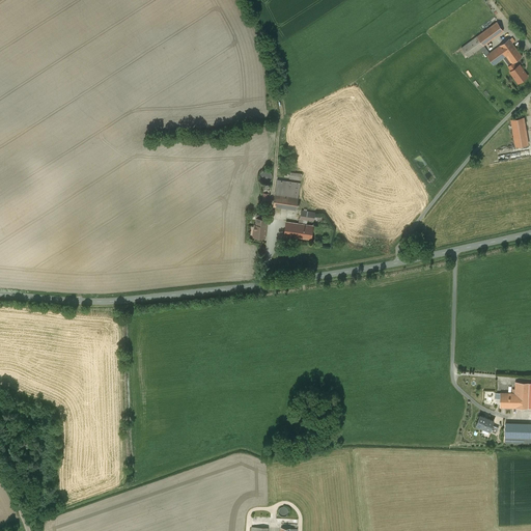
[(482,32),(477,36),(483,46),(503,31),(497,22),(482,32)]
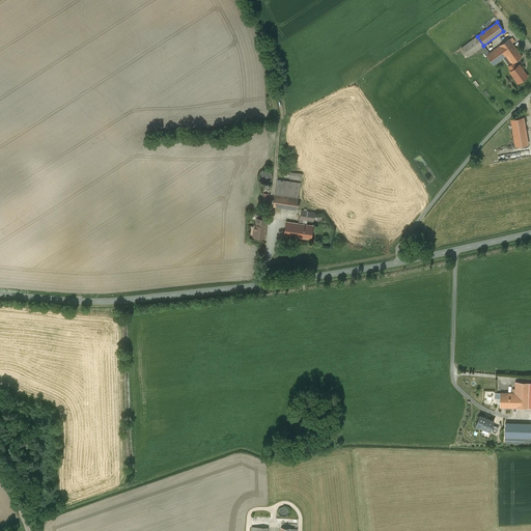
[(477,36),(462,48),(468,57),(479,49),(483,46),(477,36)]
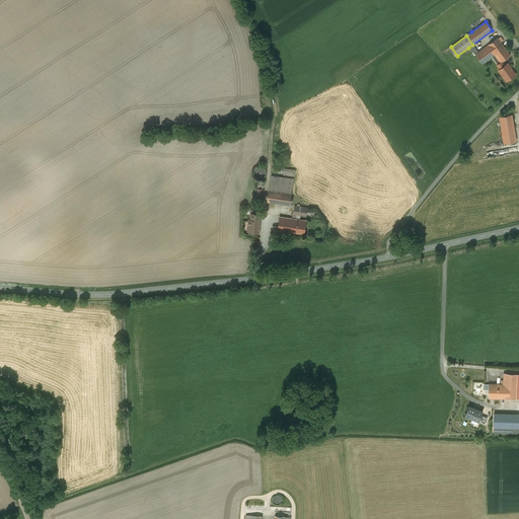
[(510,55),(498,38),(488,45),(495,55),(500,62),(502,61),(510,55)]
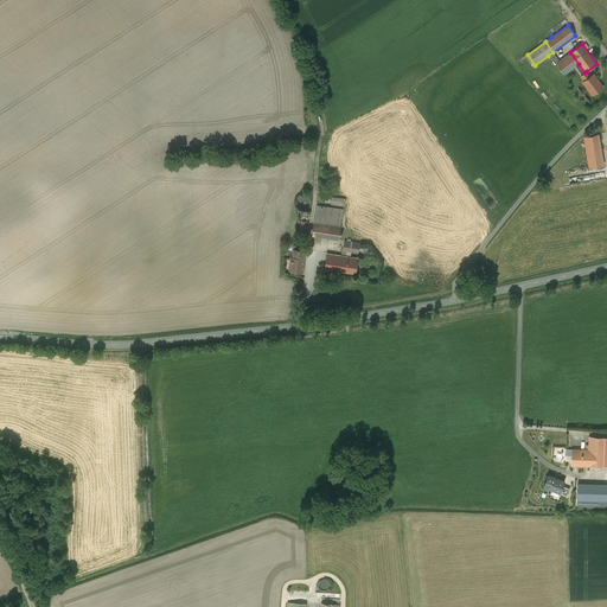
[(553,52),(548,56),(550,59),(553,58),(556,63),(560,61),(553,52)]
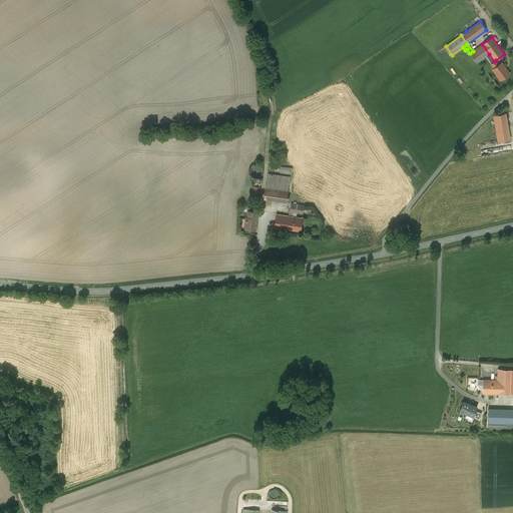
[(473,51),(470,53),(477,62),(489,54),(482,44),(473,51)]
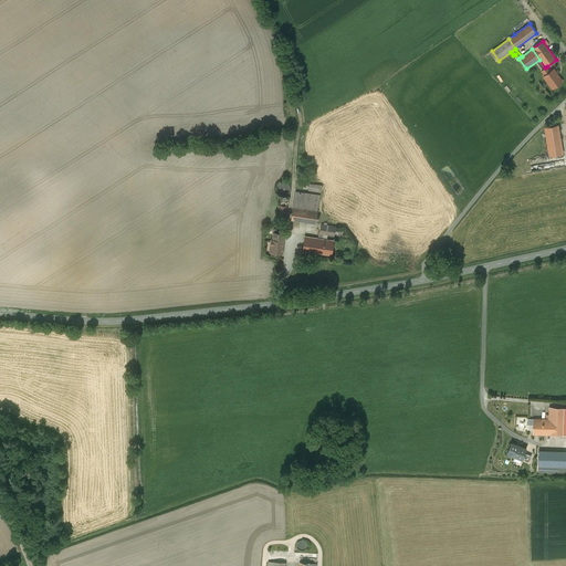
[(545,75),(544,76),(553,88),(563,82),(554,70),(551,72),(545,75)]
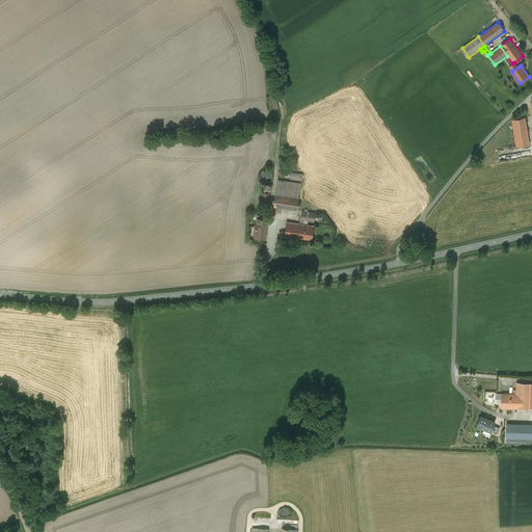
[(524,117),(511,120),(516,147),(529,144),(524,117)]
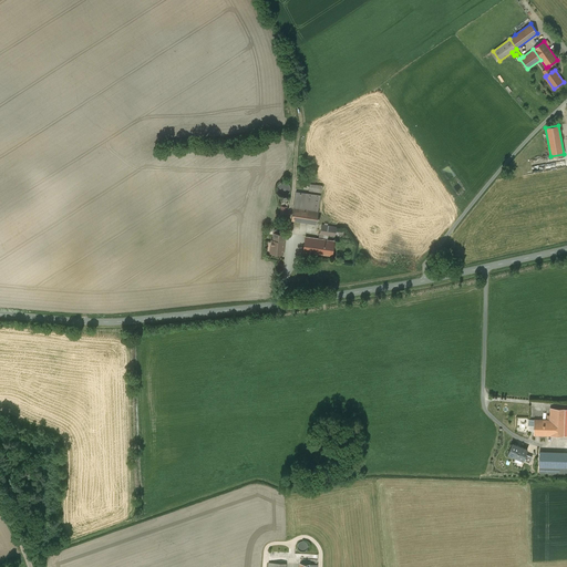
[(321,195),(296,192),(291,219),(317,224),(321,195)]
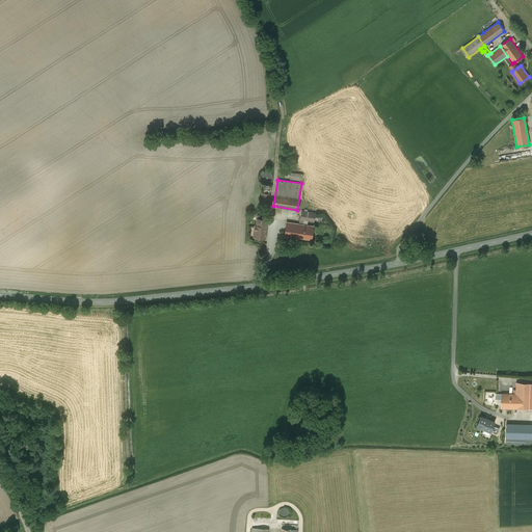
[(301,211),(300,218),(300,219),(303,219),(315,221),(316,213),(308,211),(304,211),(301,211)]
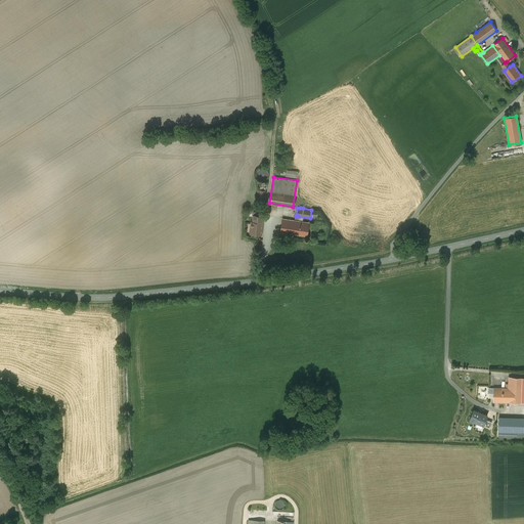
[(263,216),(252,215),(250,233),(261,234),(263,216)]
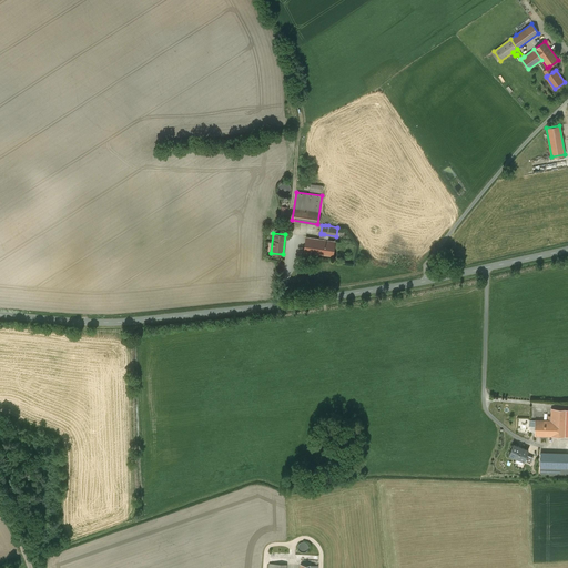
[(320,239),(306,236),(304,251),(333,255),(335,242),(323,240),(320,239)]
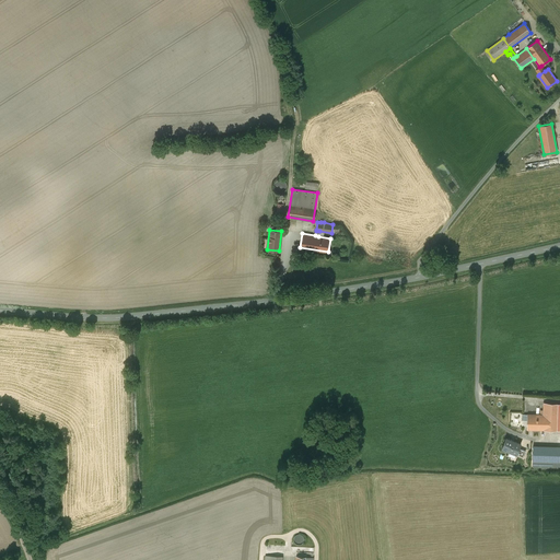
[(559,404),(544,403),(544,415),(534,415),(527,415),(527,420),(527,429),(544,429),(544,430),(558,430),(559,404)]
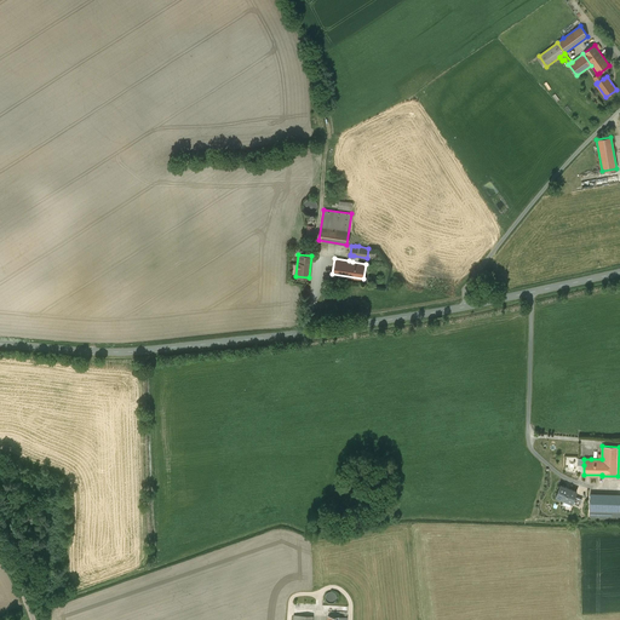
[(577,491),(560,484),(556,497),(572,503),(574,495),(577,491)]
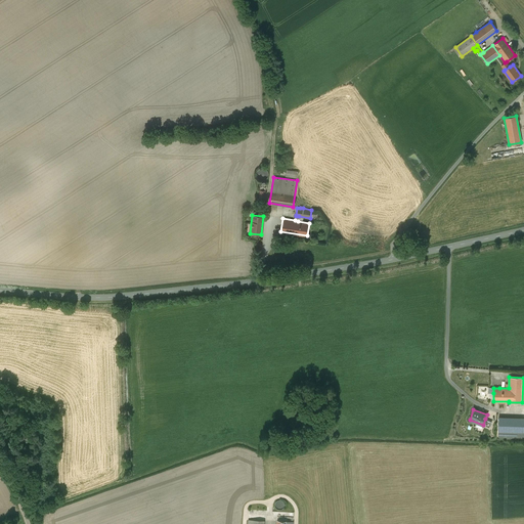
[(523,418),(498,418),(498,430),(514,431),(523,431),(523,418)]
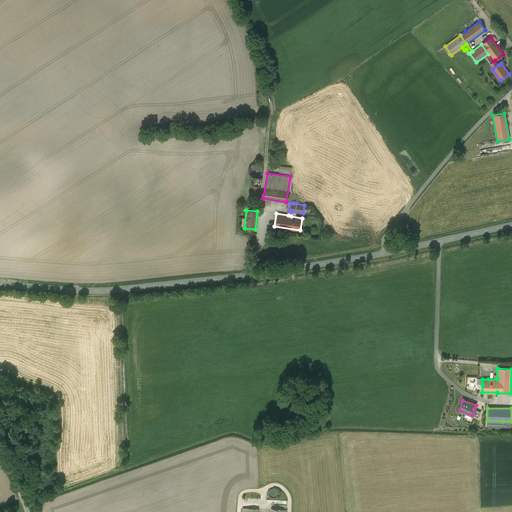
[(480,411),(474,409),(472,415),(478,417),(480,411)]
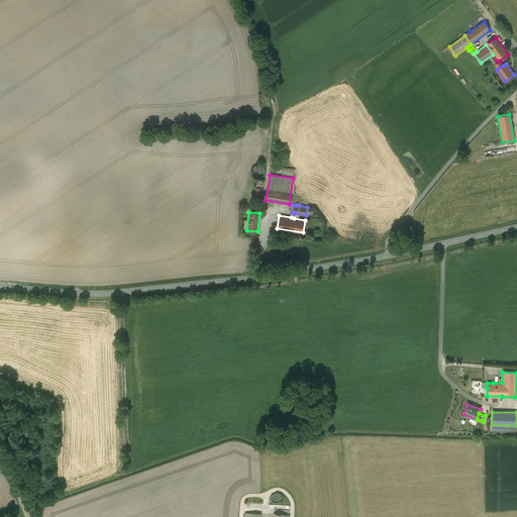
[(277,494),(276,494),(275,494),(274,494),(273,495),(272,495),(272,496),(272,497),(271,498),(271,499),(271,500),(272,500),(272,501),(273,502),(274,502),(274,503),(275,503),(276,503),(277,503),(278,503),(279,502),(280,501),(280,500),(281,499),(281,498),(281,497),(280,497),(280,496),(280,495),(279,495),(278,494),(277,494)]
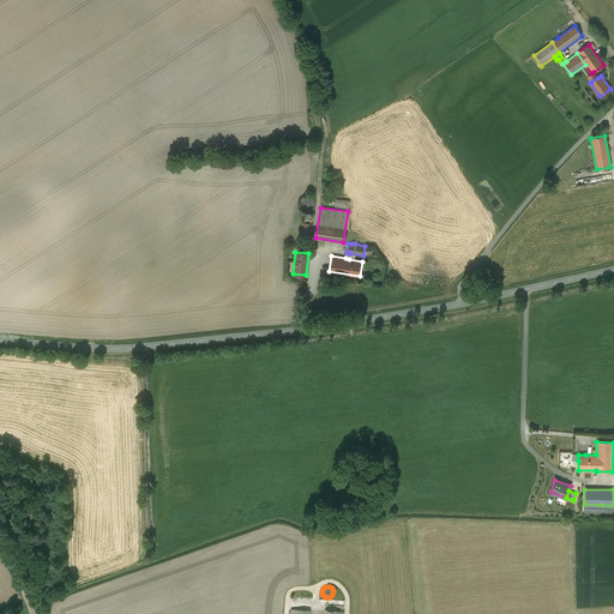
All buildings are outlined.
